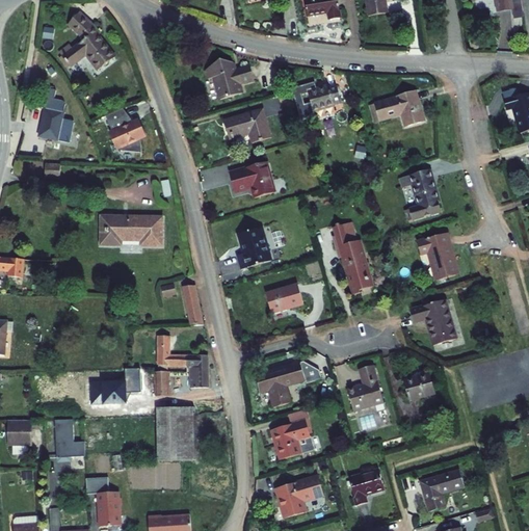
[(301,0),(305,16),(324,12),(326,19),(338,17),(335,0),(301,0)]
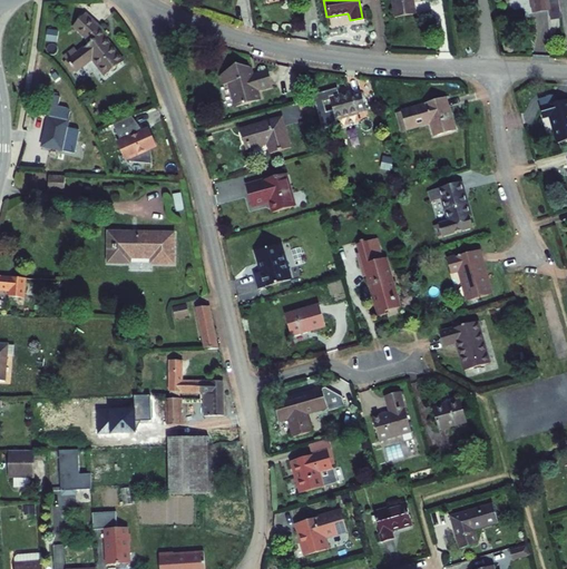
[(389,0),(392,18),(411,15),(408,0),(389,0)]
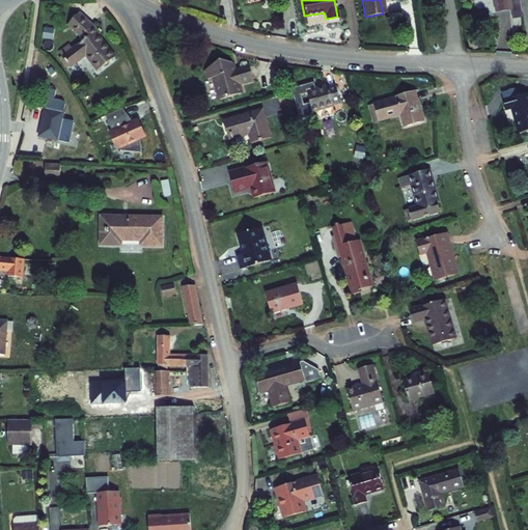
[(493,0),(496,10),(509,8),(507,0),(493,0)]
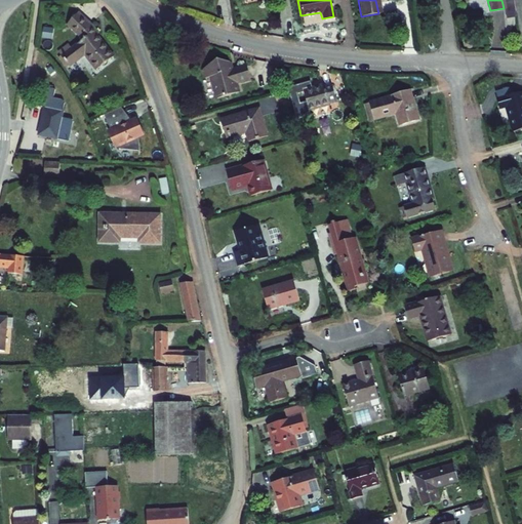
[(85,53),(98,69),(113,56),(96,35),(98,33),(91,23),(78,10),(67,23),(80,36),(69,46),(68,44),(59,52),(71,66),(85,53)]
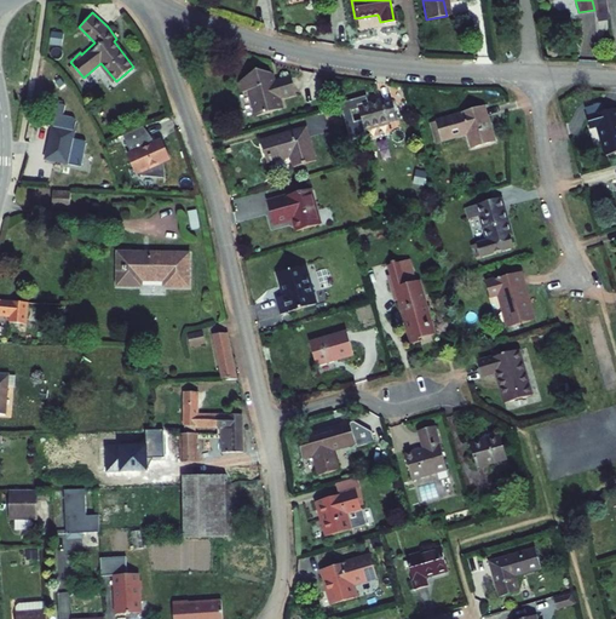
[(585,18),(586,35),(603,34),(602,17),(585,18)]
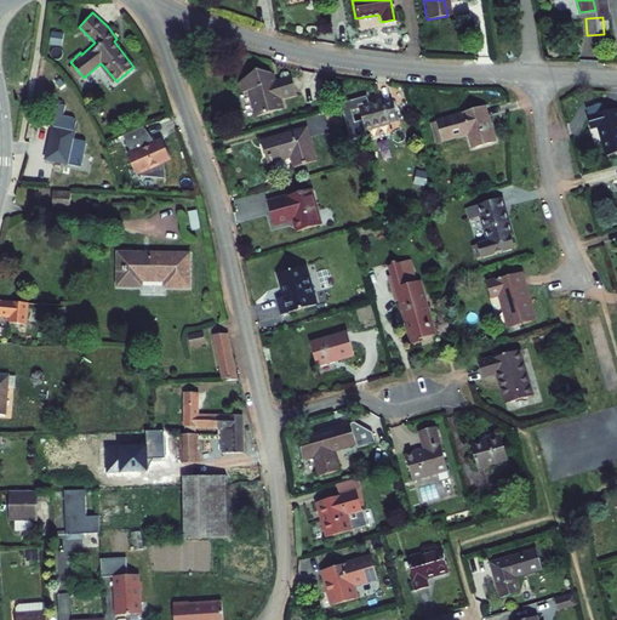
[(247,92),(256,118),(280,111),(278,101),(295,95),(289,77),(279,80),(279,83),(273,84),(269,74),(256,72),(238,84),(241,95),(247,92)]
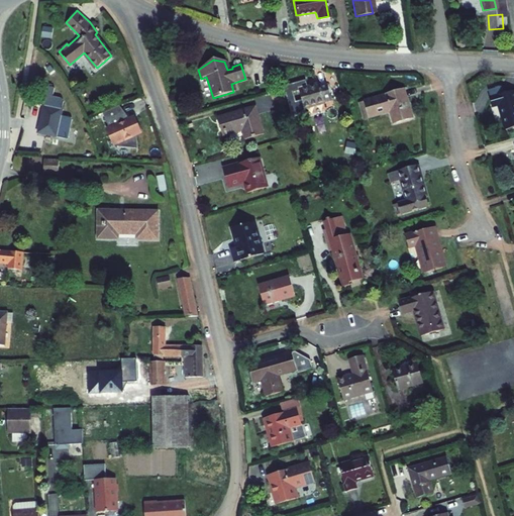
[(300,89),(305,108),(325,102),(324,101),(332,98),(327,82),(319,85),(319,83),(300,89)]
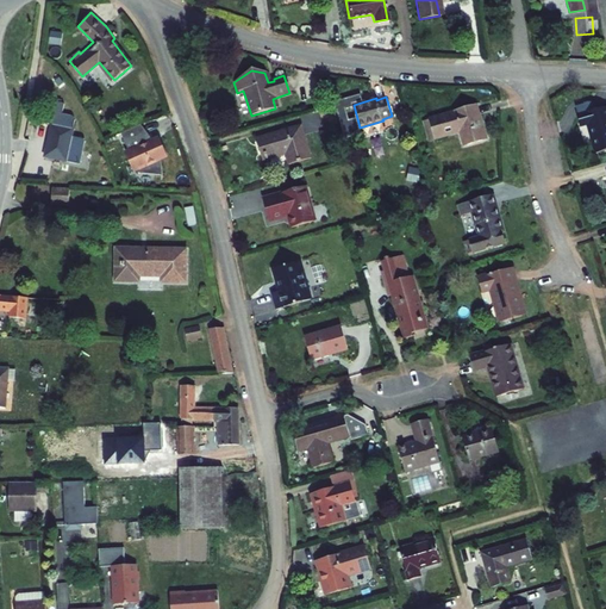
[(585,123),(594,151),(605,148),(605,106),(605,103),(574,112),(578,125),(585,123)]
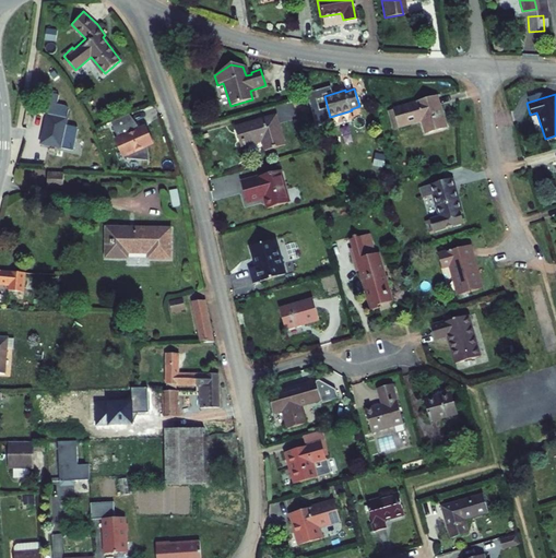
[(422,120),(425,131),(445,126),(436,96),(387,110),(392,129),(422,120)]
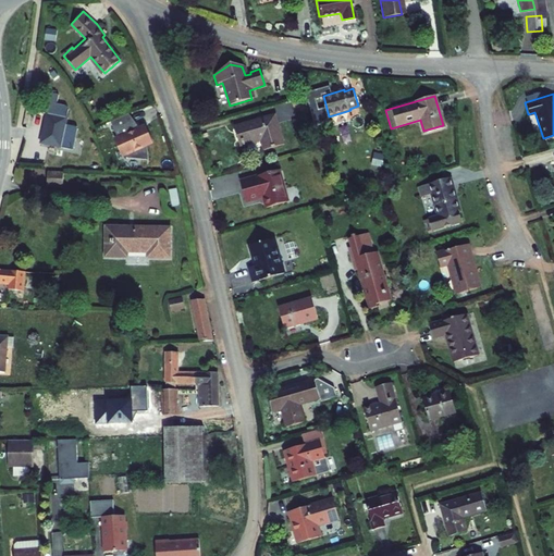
[(131,116),(127,107),(108,113),(122,152),(144,156),(144,153),(144,150),(143,148),(143,145),(143,141),(142,139),(149,136),(144,121),(137,123),(136,121),(135,120),(134,118),(133,115),(131,116)]
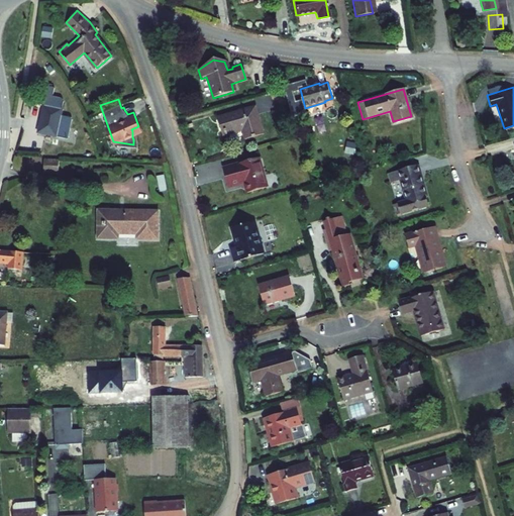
[(60,107),(40,103),(34,129),(54,133),(60,107)]
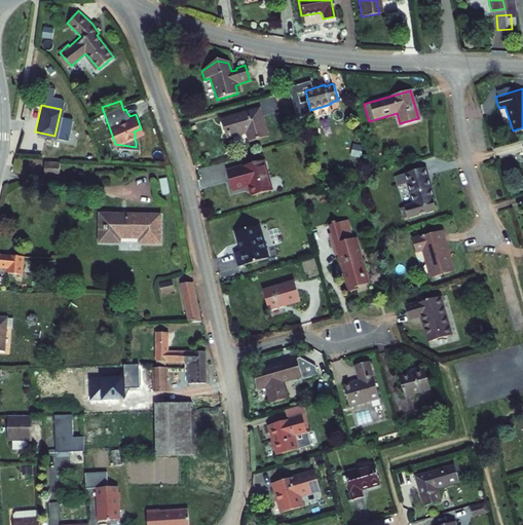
[(246,134),(249,142),(268,137),(259,108),(221,120),(227,139),(246,134)]
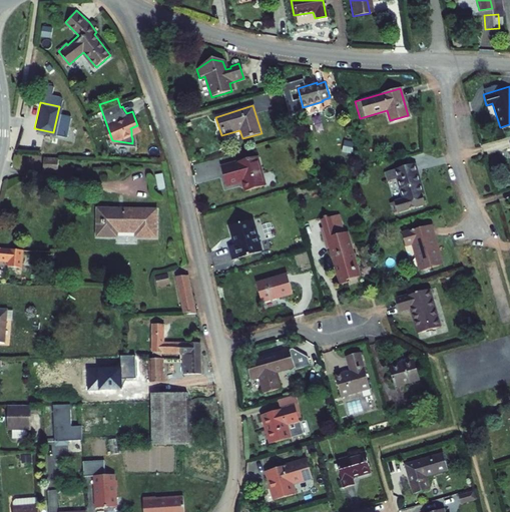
[(55,154),(40,154),(40,167),(54,168),(55,154)]
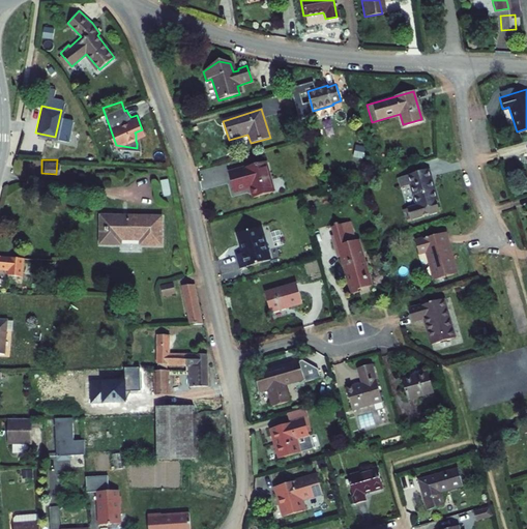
[(228,173),(234,193),(250,188),(253,199),(274,193),(266,163),(228,173)]
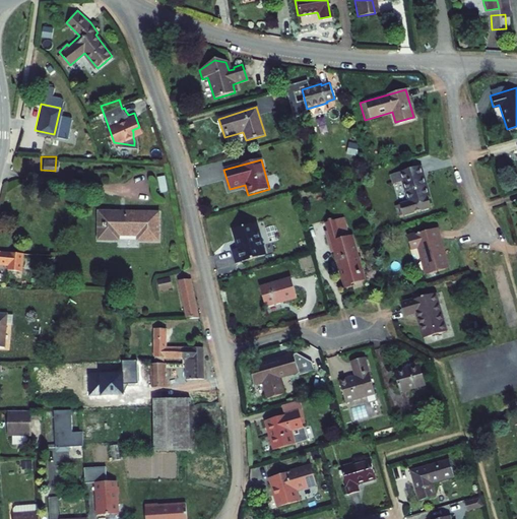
[(404,180),(410,200),(406,202),(409,212),(425,207),(422,197),(430,195),(421,165),(396,172),(399,182),(404,180)]
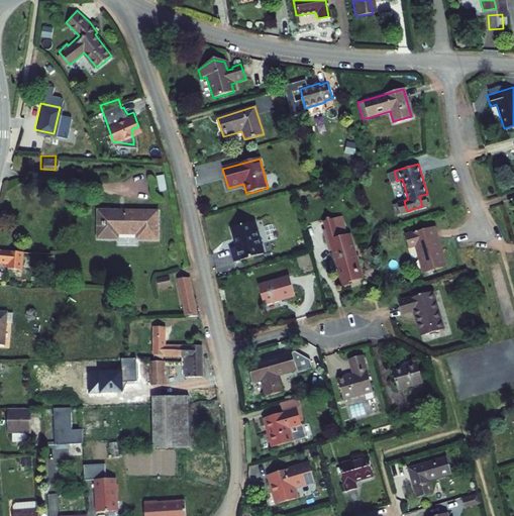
[(102,200),(97,227),(115,230),(116,226),(137,230),(137,234),(157,237),(161,210),(142,207),(141,211),(119,207),(120,204),(102,200)]
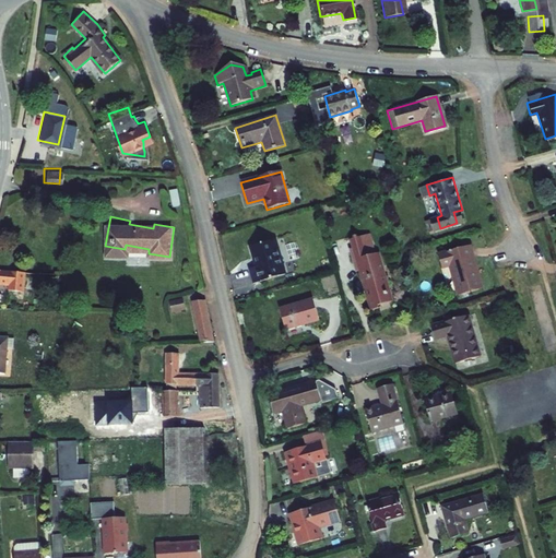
[(251,269),(255,282),(285,272),(275,240),(251,248),(257,268),(251,269)]
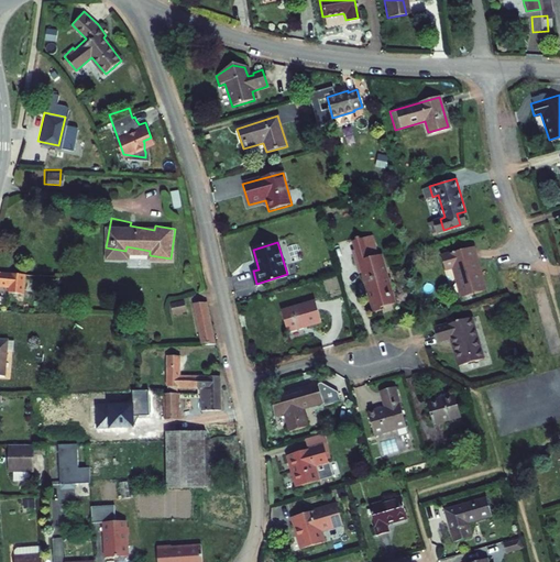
[(384,306),(396,302),(377,243),(365,246),(352,251),(359,273),(363,273),(375,311),(384,309),(384,306)]
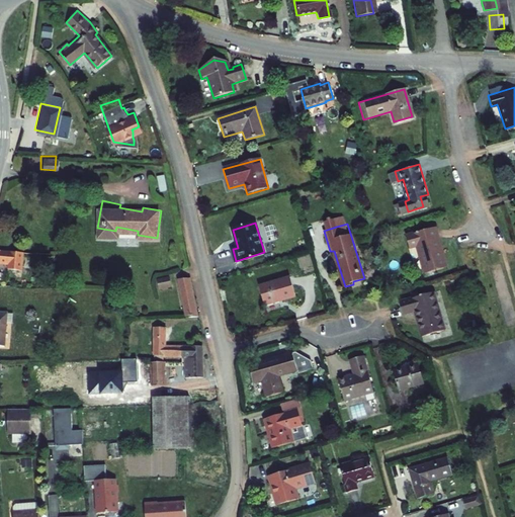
[(417,245),(425,272),(447,266),(435,226),(407,234),(411,247),(417,245)]
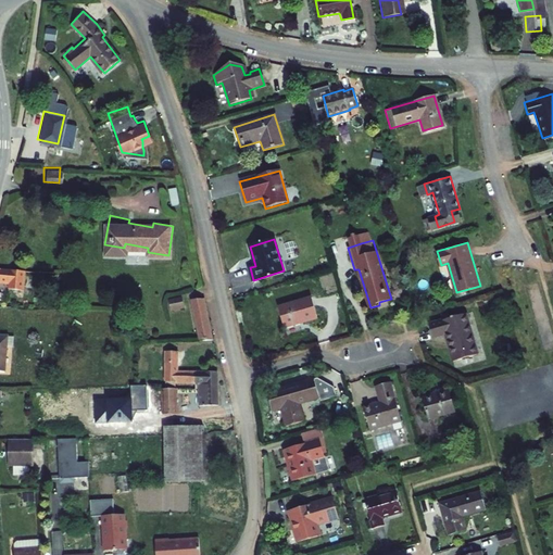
[(0,279),(9,279),(8,299),(20,299),(20,295),(25,295),(25,290),(21,289),(21,279),(57,280),(58,268),(0,265),(0,279)]
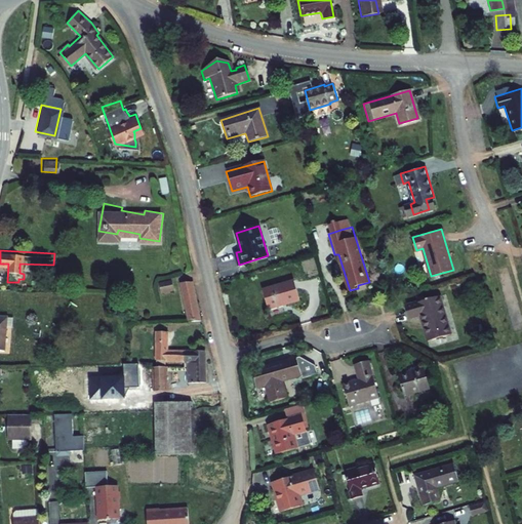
[(170,278),(157,281),(160,292),(173,288),(170,278)]
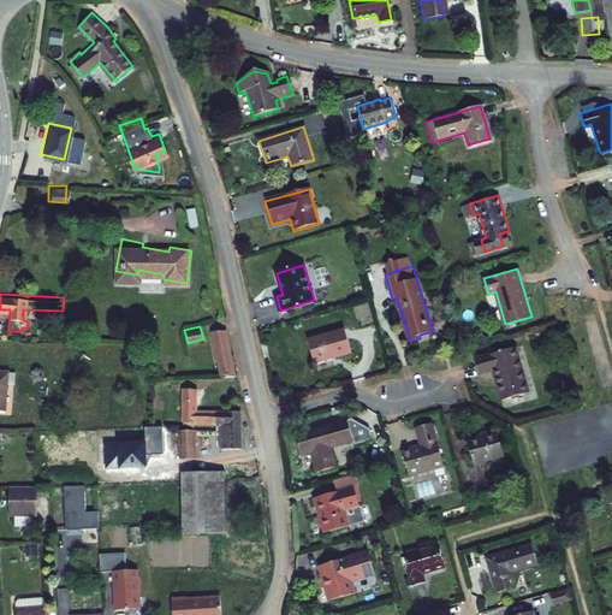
[(226,329),(212,329),(219,374),(235,373),(226,329)]
